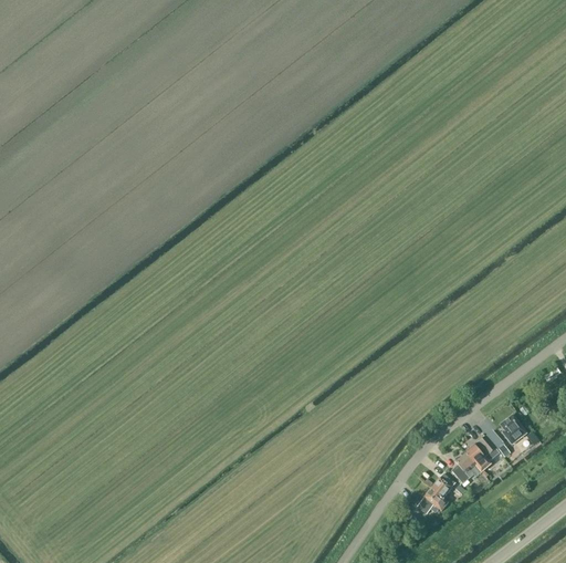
[(513,414),(500,423),(507,433),(505,435),(512,442),(526,431),(521,424),(513,414)]
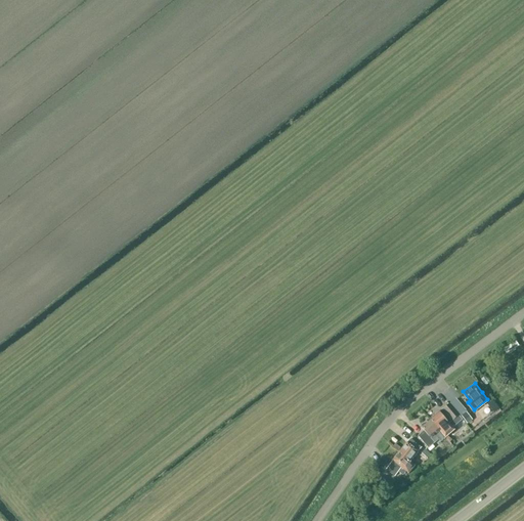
[(454,398),(450,401),(460,413),(464,408),(454,398)]
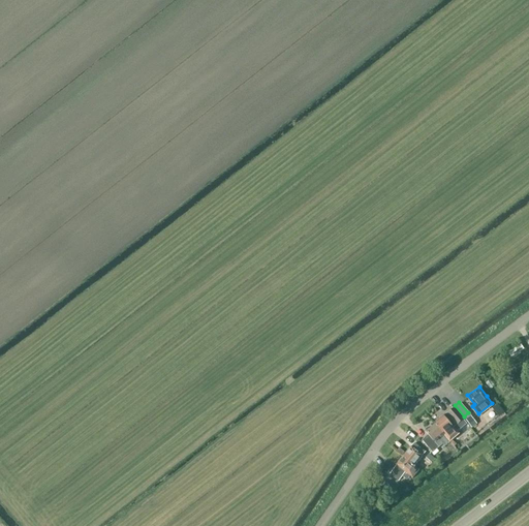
[(454,406),(447,411),(457,423),(461,427),(467,422),(463,416),(454,406)]
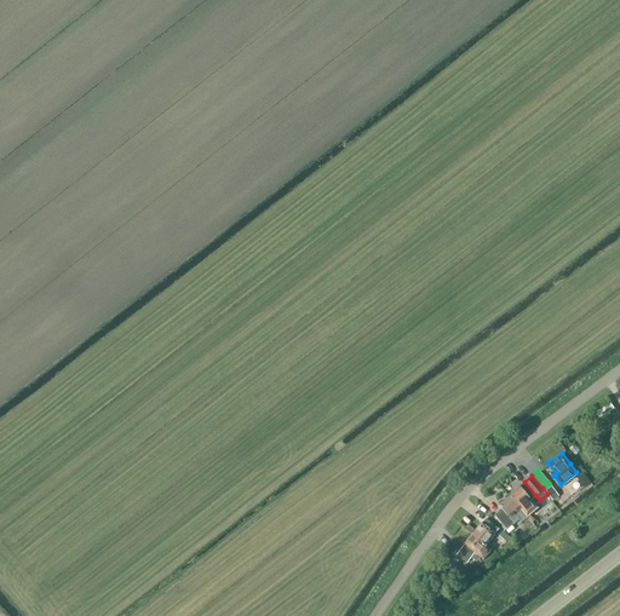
[(520,484),(509,494),(527,514),(538,506),(520,484)]
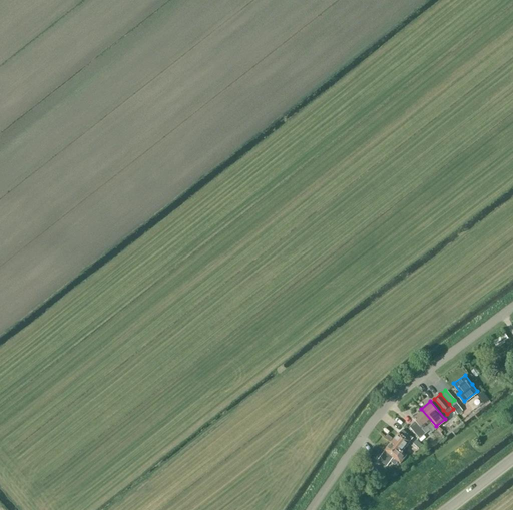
[(431,430),(436,426),(421,409),(412,416),(415,419),(409,424),(420,437),(429,428),(431,430)]
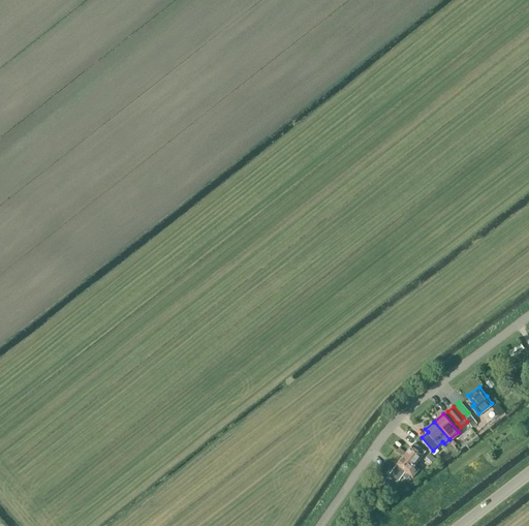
[(397,462),(413,474),(418,468),(414,464),(423,454),(419,452),(423,447),(414,441),(411,444),(397,462)]
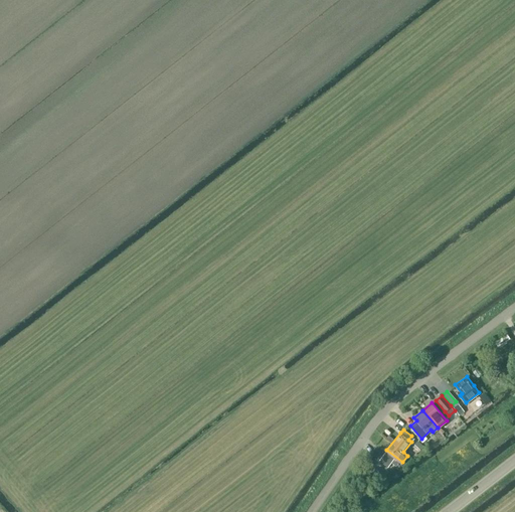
[(397,469),(402,462),(386,450),(377,462),(386,469),(390,464),(397,469)]
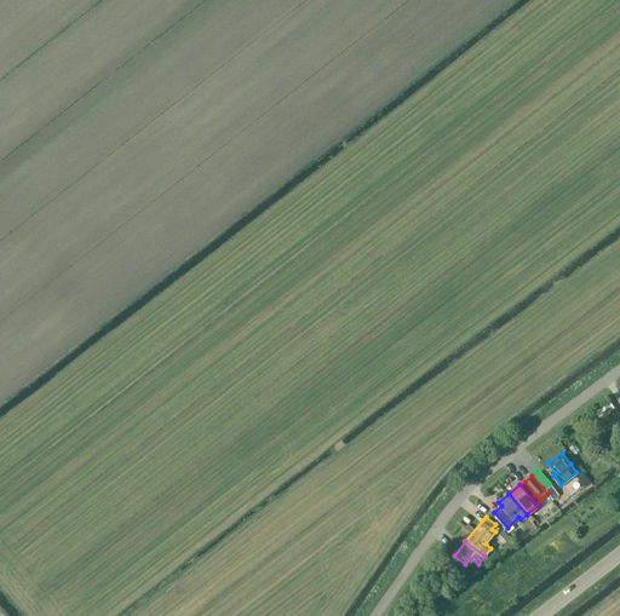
[(449,560),(442,570),(451,577),(458,568),(449,560)]
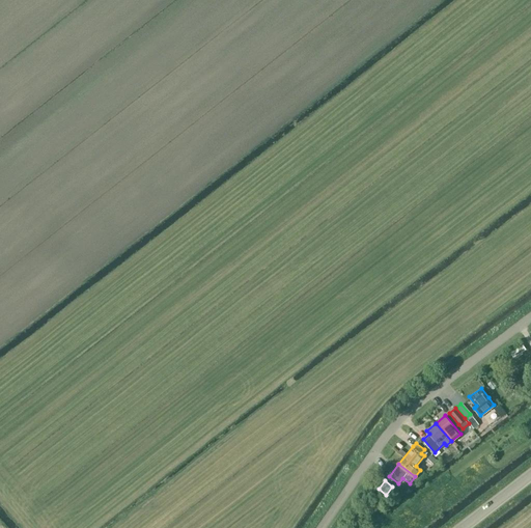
All buildings are outlined.
